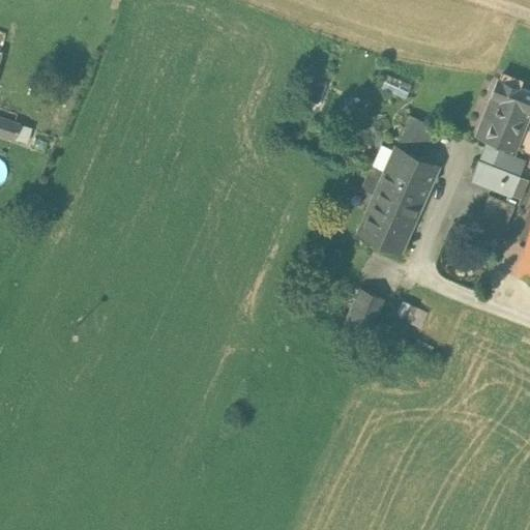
[(325,86),(305,78),(298,96),(318,105),(325,86)]
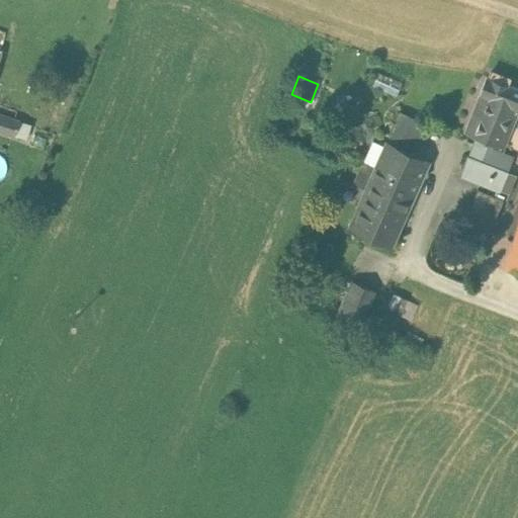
[(517,112),(517,87),(487,76),(463,132),(504,147),(517,112)]
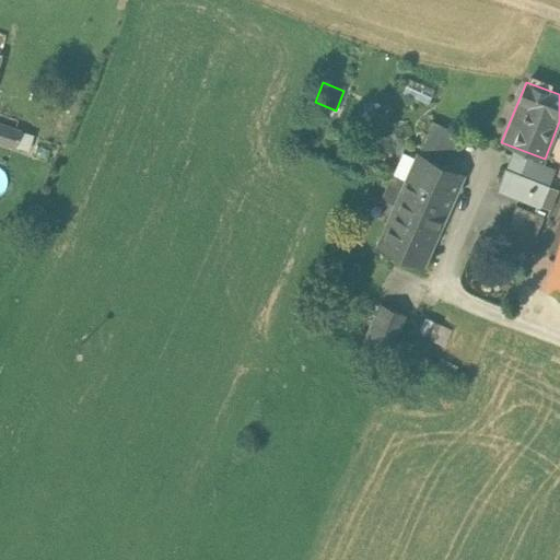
[(461,135),(432,121),(421,148),(448,160),(461,135)]
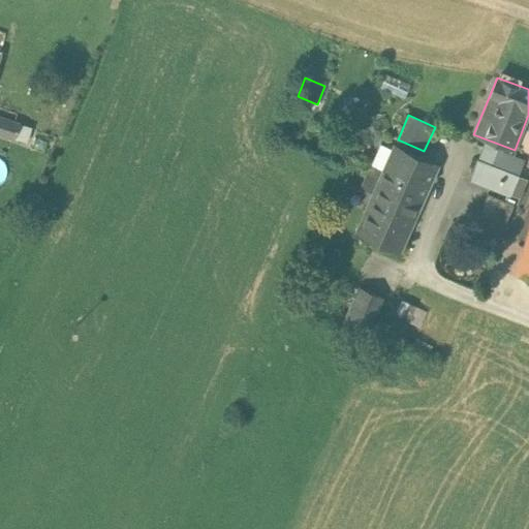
[(20,123),(0,116),(0,132),(14,137),(20,123)]
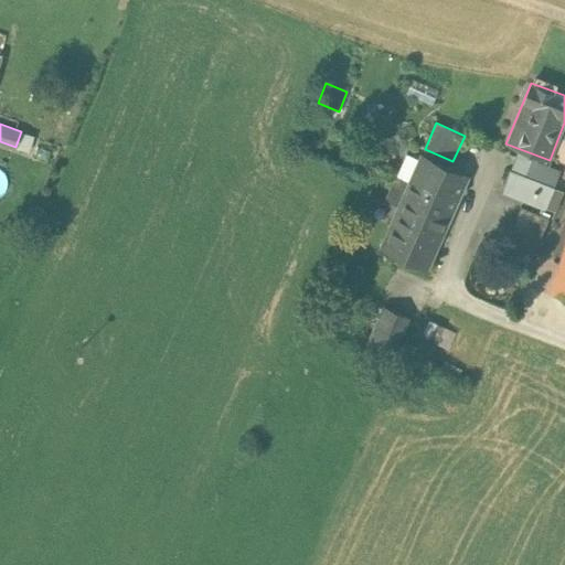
[(519,174),(525,158),(515,153),(501,190),(554,211),(562,191),(553,188),(519,174)]
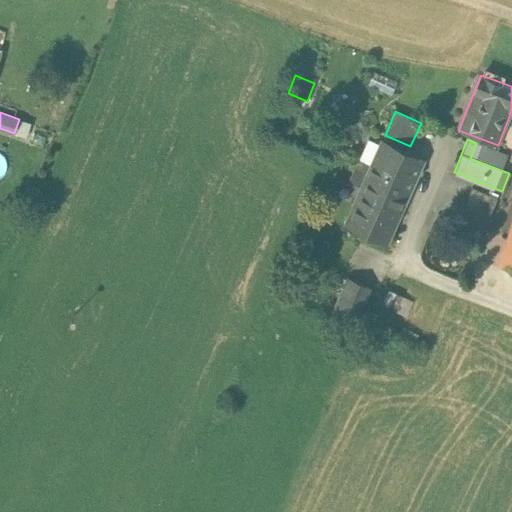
[(507,155),(476,143),(470,158),(501,170),(507,155)]
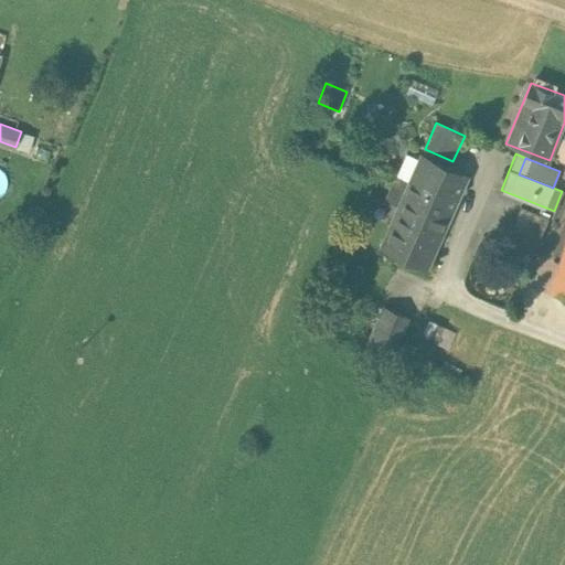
[(466,180),(419,160),(409,182),(398,209),(383,242),(428,262),(466,180)]
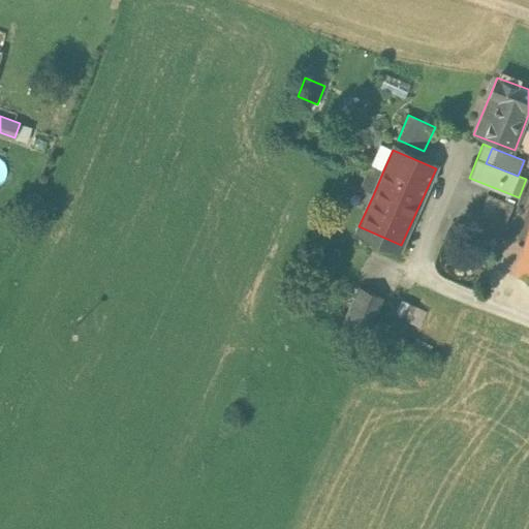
[(373,195),(383,170),(370,164),(359,189),(373,195)]
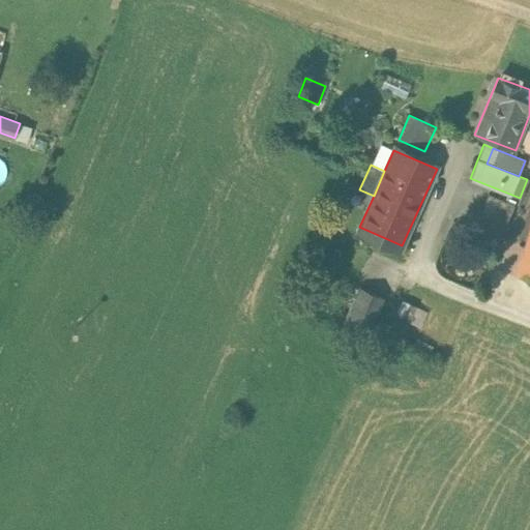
[(514,204),(489,194),(474,228),(500,238),(514,204)]
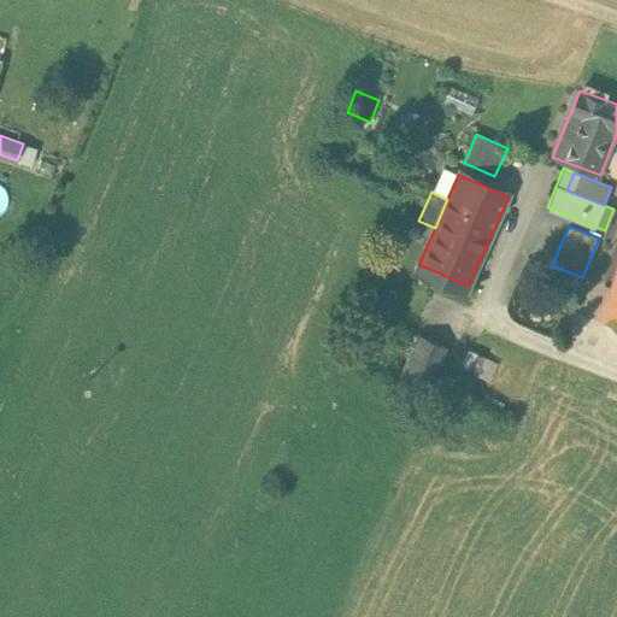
[(616,275),(603,318),(616,322),(616,275)]
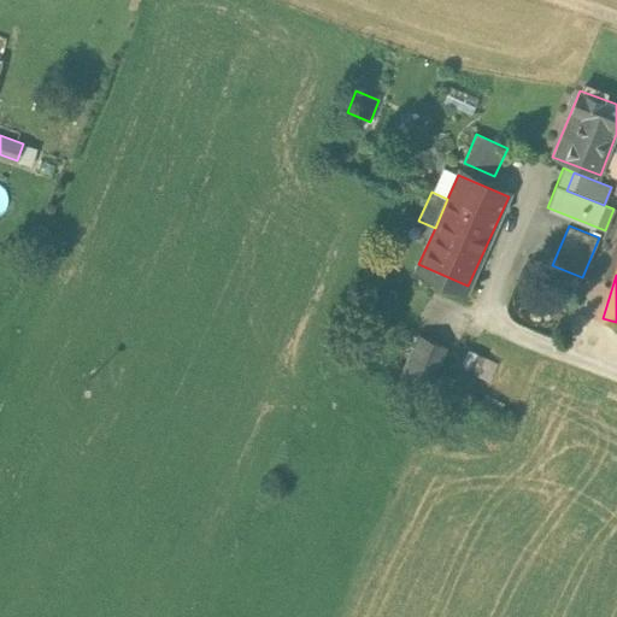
[(577,307),(585,311),(592,300),(595,301),(600,292),(589,287),(577,307)]
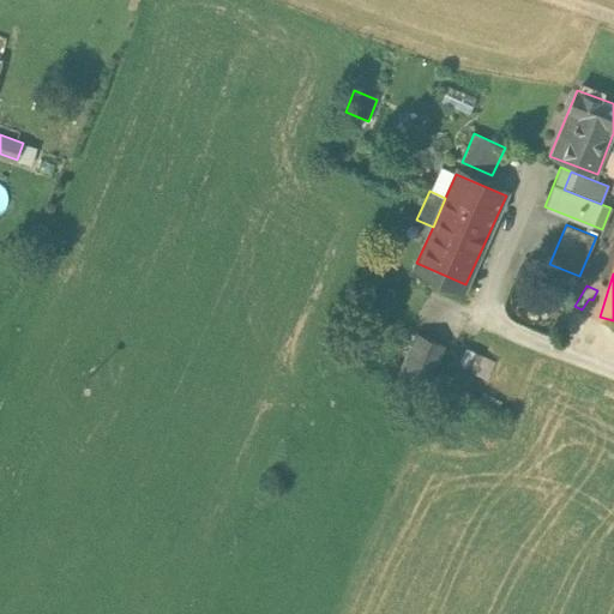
[(445,344),(416,331),(399,371),(428,384),(445,344)]
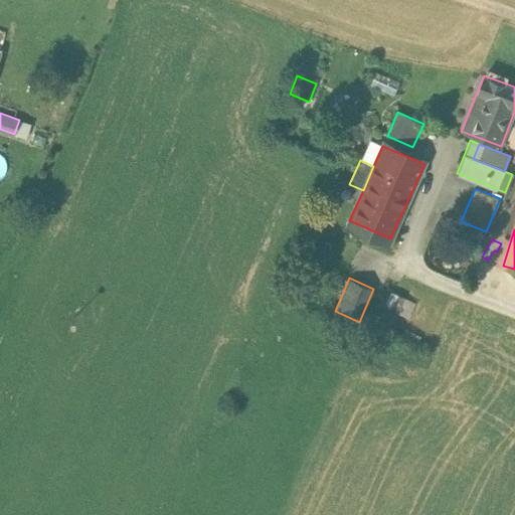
[(403,299),(391,292),(381,312),(393,318),(403,299)]
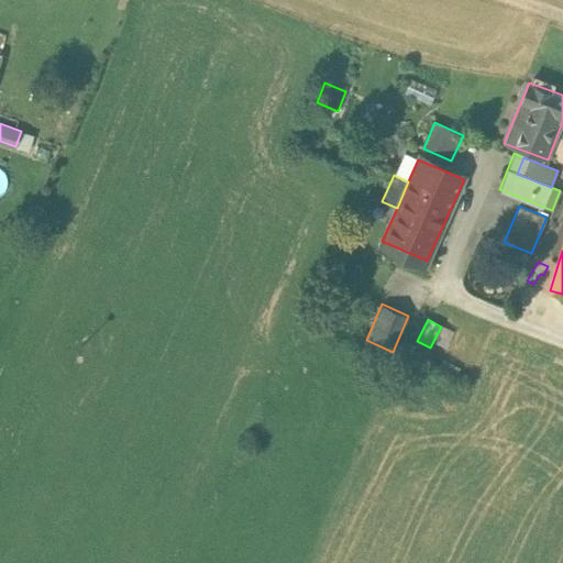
All buildings are outlined.
